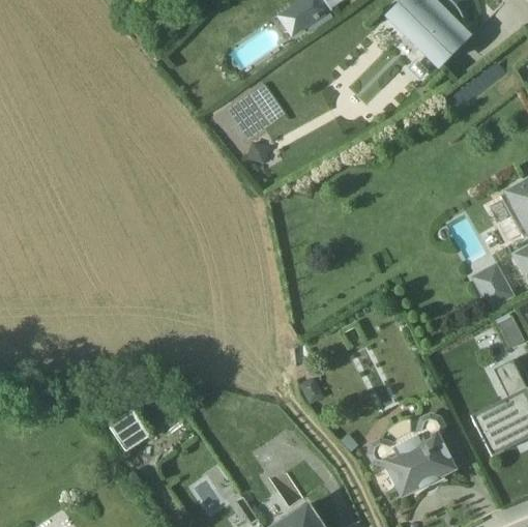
[(297,0),(275,15),(290,37),(330,10),(330,9),(343,0),(297,0)]
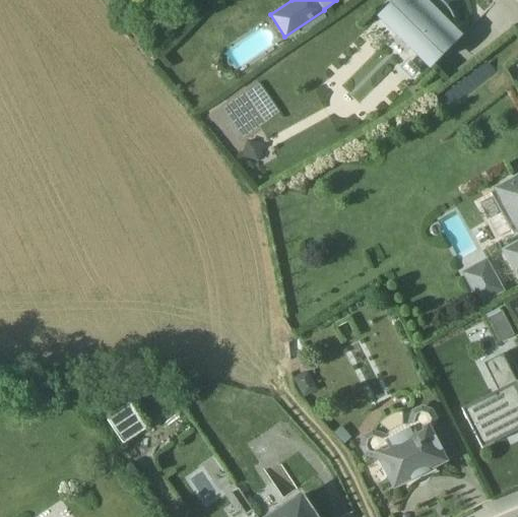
[(391,0),(377,15),(430,68),(462,34),(461,34),(427,0),(391,0)]
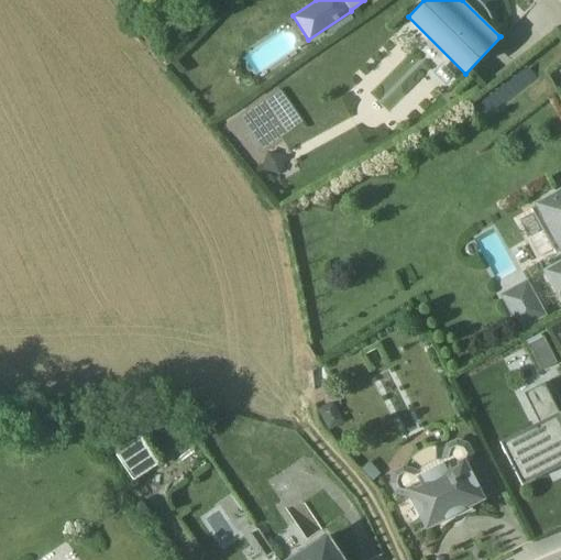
[(534,211),(519,219),(540,255),(553,249),(556,251),(559,249),(560,251),(560,257),(541,268),(557,296),(560,294),(560,189),(530,207),(534,211)]
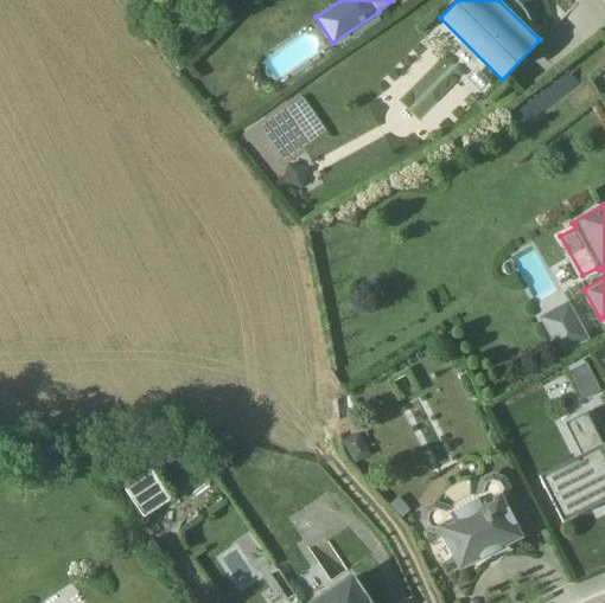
[(536,300),(560,286),(533,238),(509,251),(536,300)]
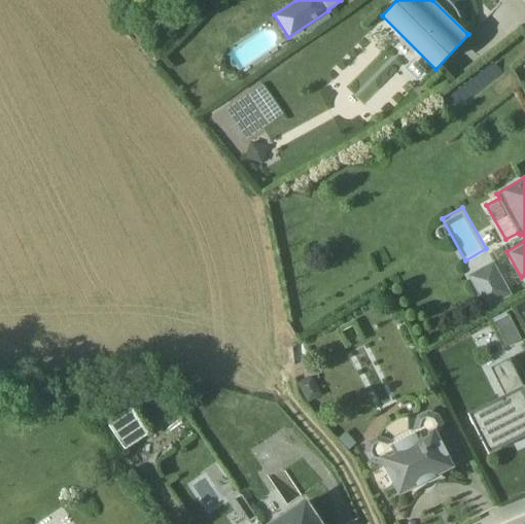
[(466,273),(486,307),(511,292),(492,259),(466,273)]
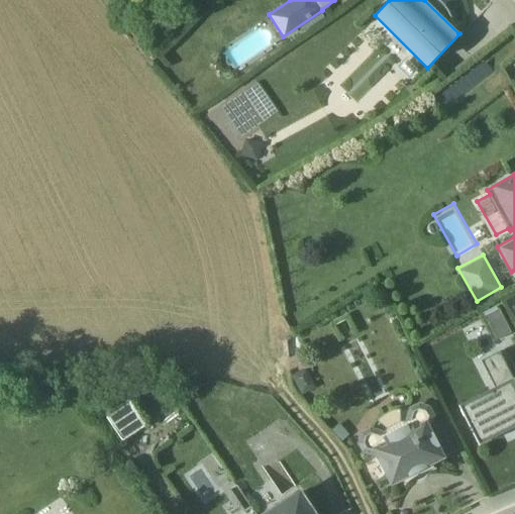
[(485,311),(498,337),(513,330),(500,304),(485,311)]
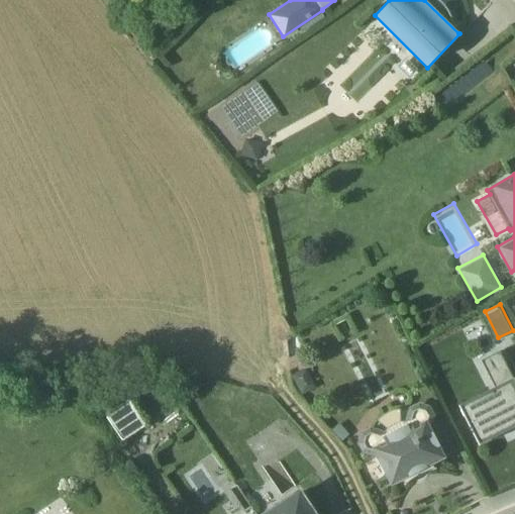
[(495,433),(496,435),(503,431),(501,427),(510,422),(512,425),(514,424),(514,379),(499,350),(481,360),(495,387),(459,404),(477,437),(480,436),(482,439),(495,433)]
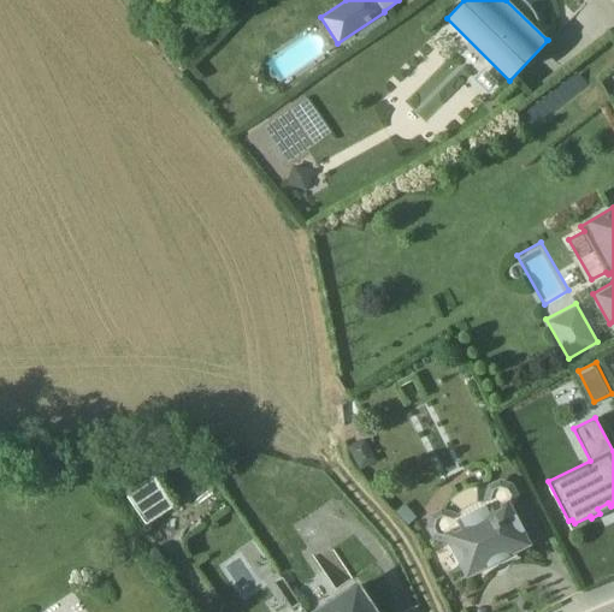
[(376,458),(365,437),(348,445),(360,467),(376,458)]
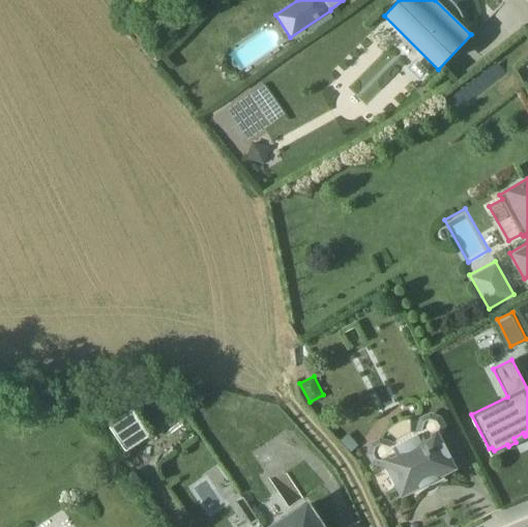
[(126,402),(104,416),(126,450),(150,435),(134,411),(133,411),(126,402)]
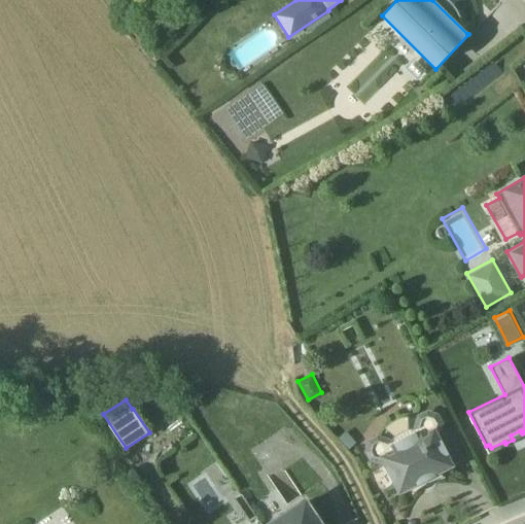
[(385,465),(398,492),(410,487),(413,491),(412,492),(413,493),(419,487),(426,483),(435,480),(445,478),(445,476),(442,476),(441,470),(451,465),(438,439),(443,421),(436,412),(432,410),(427,409),(423,411),(417,414),(415,419),(409,418),(408,416),(404,416),(397,418),(389,422),(384,428),(393,435),(391,439),(378,433),(368,440),(364,450),(369,459),(385,465)]
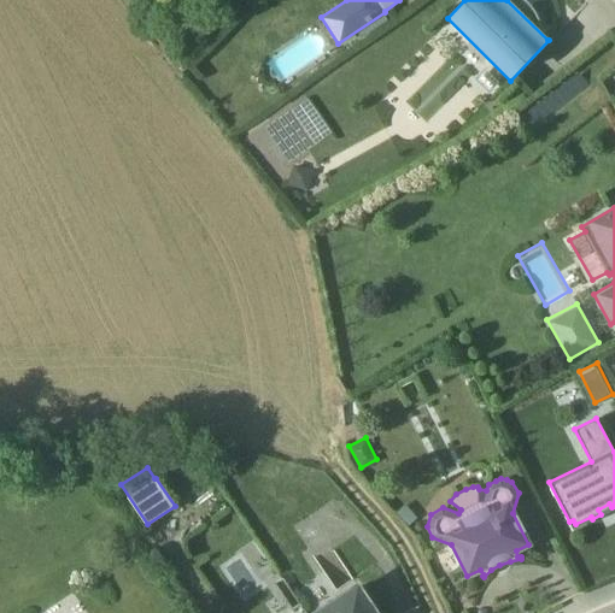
[(376,612),(356,582),(309,612),(376,612)]
